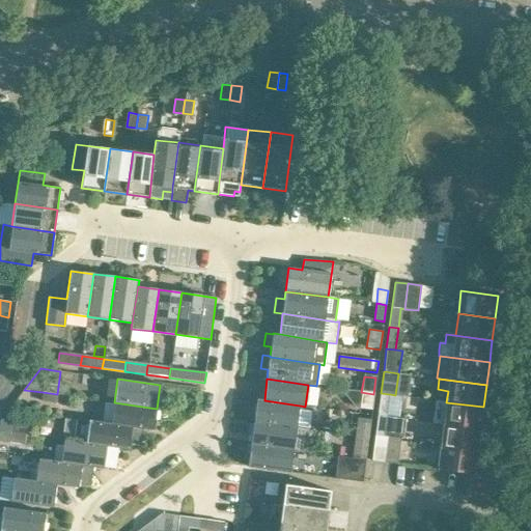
[(56,404),(57,394),(43,392),(42,402),(56,404)]
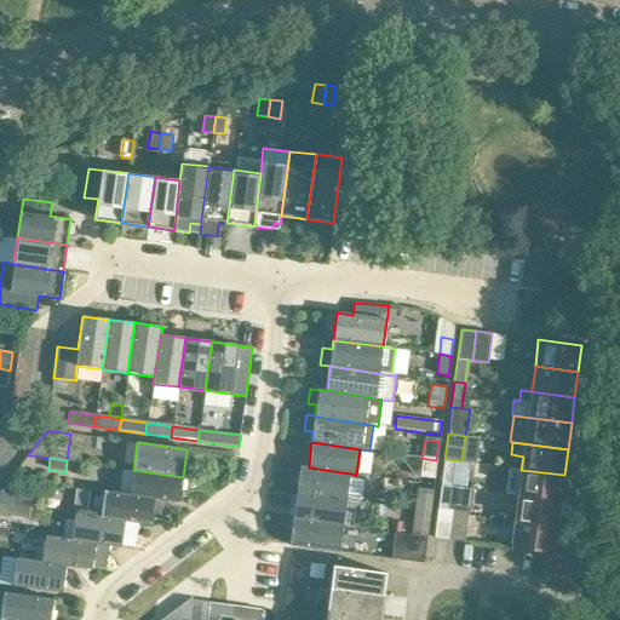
[(434,480),(436,460),(422,458),(419,477),(434,480)]
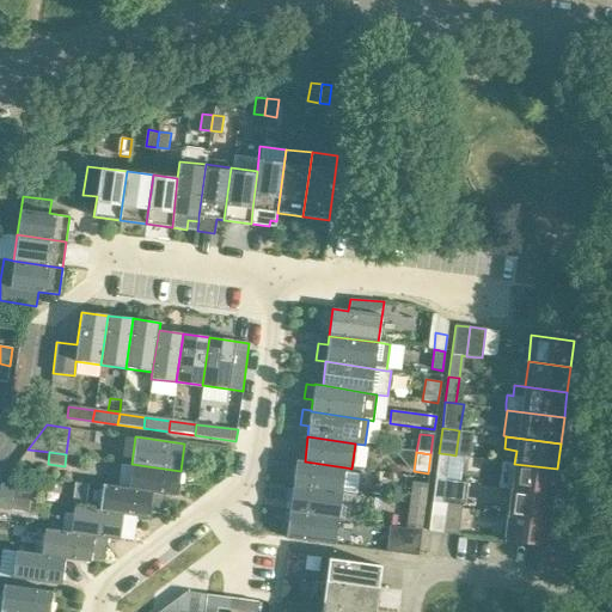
[(439,453),(435,479),(446,481),(450,454),(439,453)]
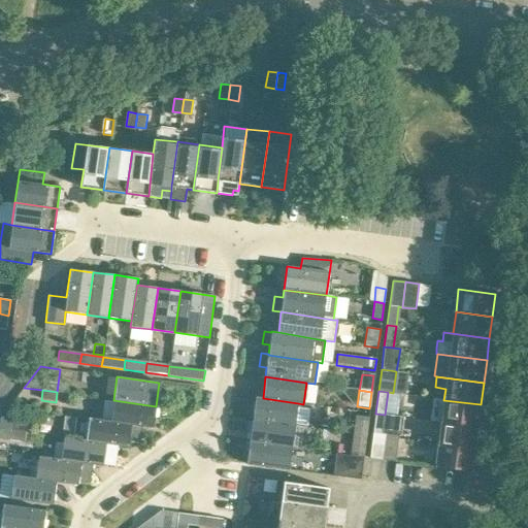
[(256,397),(253,419),(295,425),(298,403),(263,398),(256,397)]
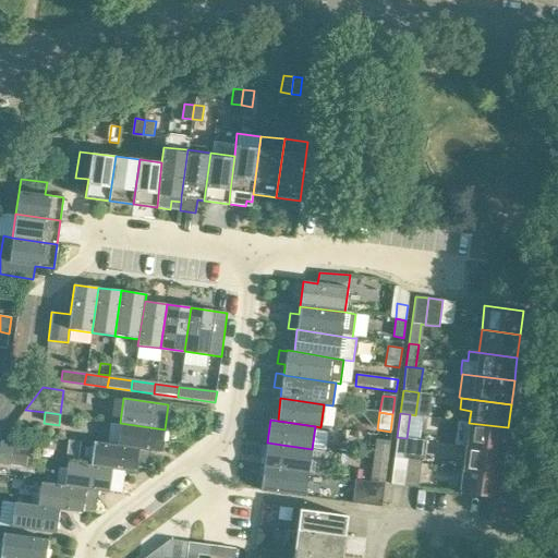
[(508,427),(469,423),(458,421),(455,445),(465,446),(505,451),(508,427)]
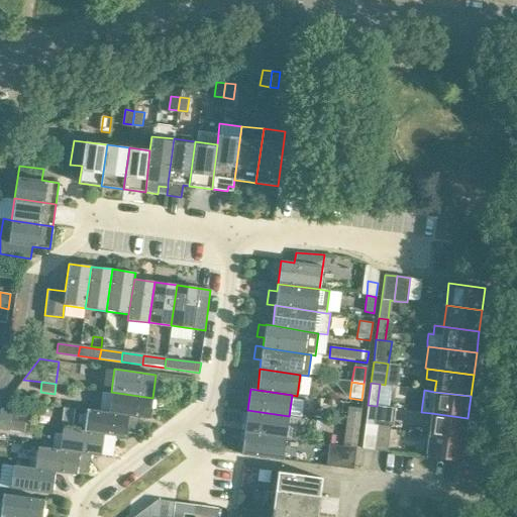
[(111,392),(109,412),(128,416),(139,417),(149,419),(152,398),(111,392)]
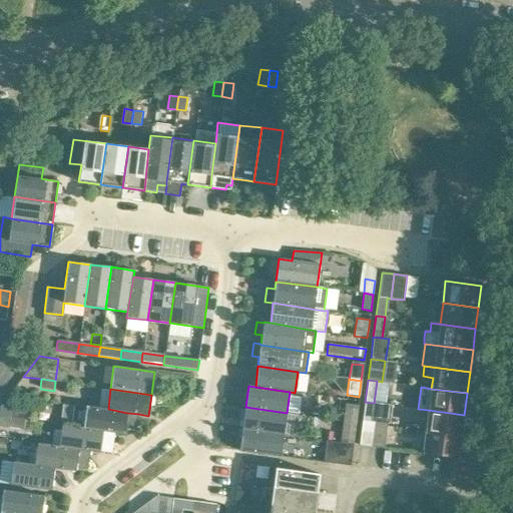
[(365,402),(363,420),(375,422),(385,423),(388,405),(374,403),(365,402)]
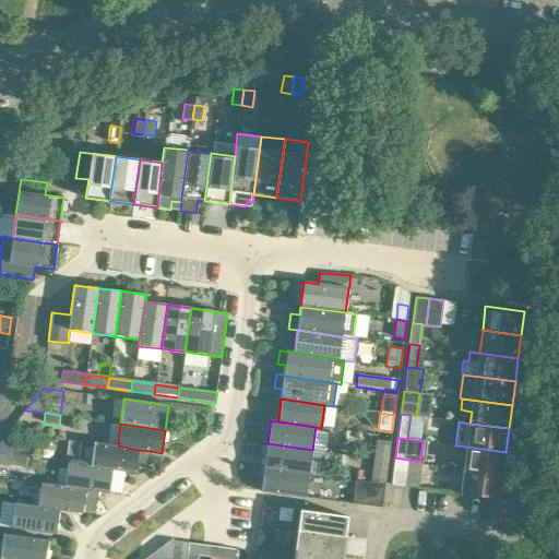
[(375,460),(388,462),(391,441),(390,441),(377,440),(375,460)]
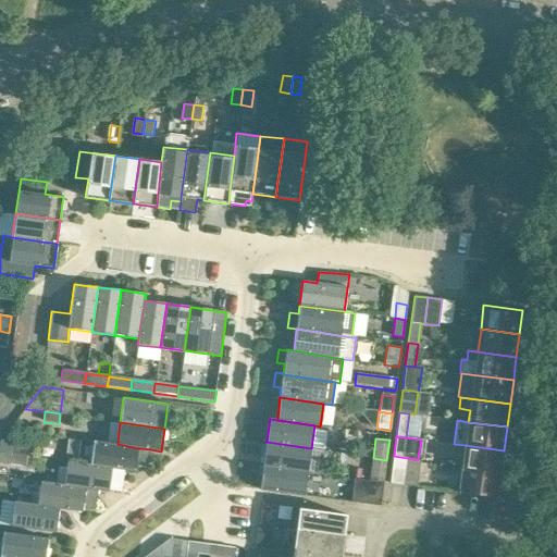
[(79,440),(76,462),(89,463),(112,468),(135,471),(136,466),(148,467),(150,449),(138,448),(118,444),(93,441),(79,440)]
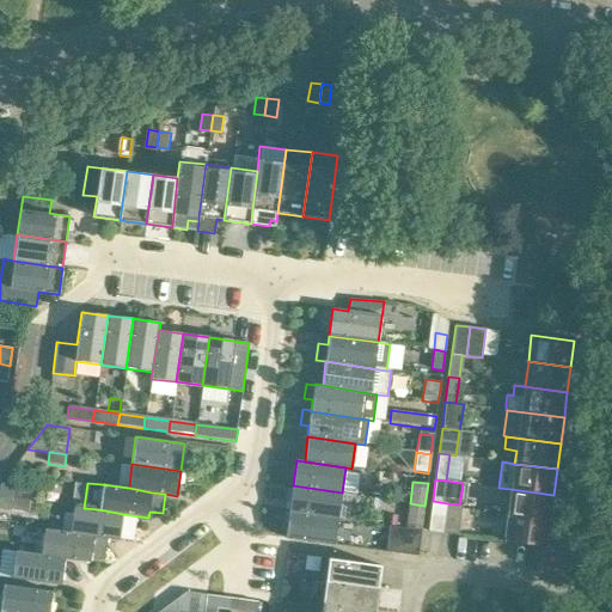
[(293,485),(289,512),(338,519),(352,521),(355,495),(342,493),(293,485)]
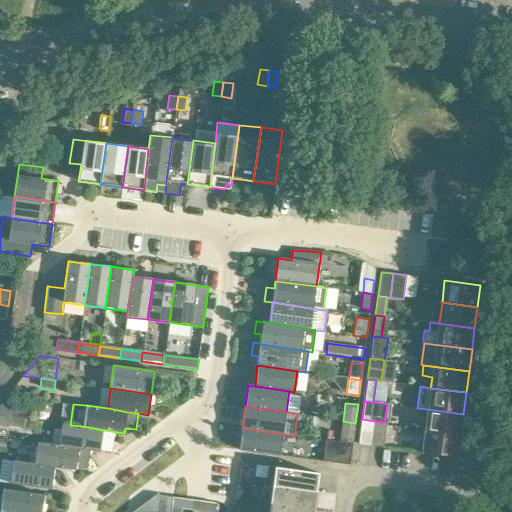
[(427,409),(425,430),(460,435),(463,414),(427,409)]
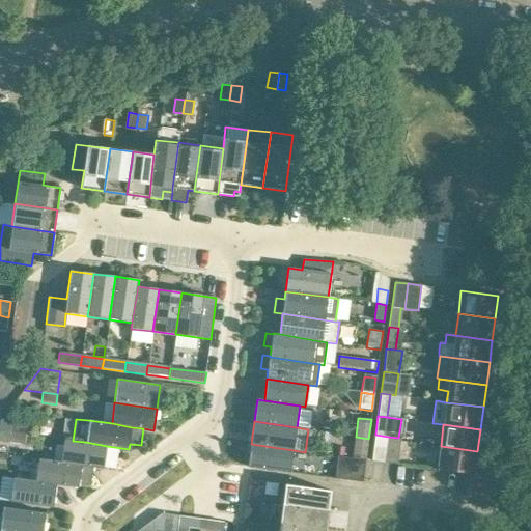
[(0,440),(23,443),(25,435),(0,430),(0,440)]
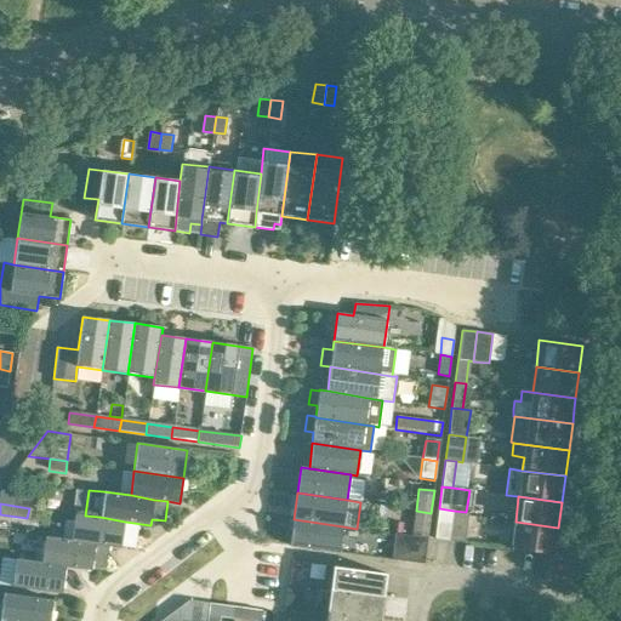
[(439,508),(434,539),(450,541),(454,511),(439,508)]
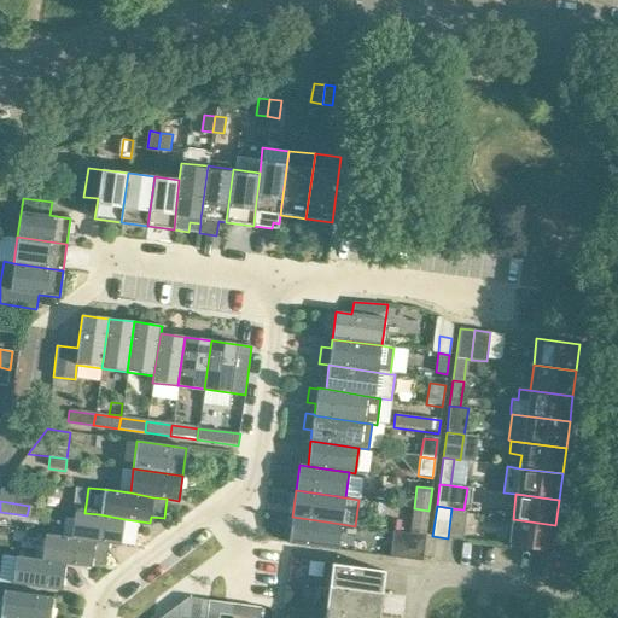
[(414,508),(410,534),(426,535),(429,511),(414,508)]
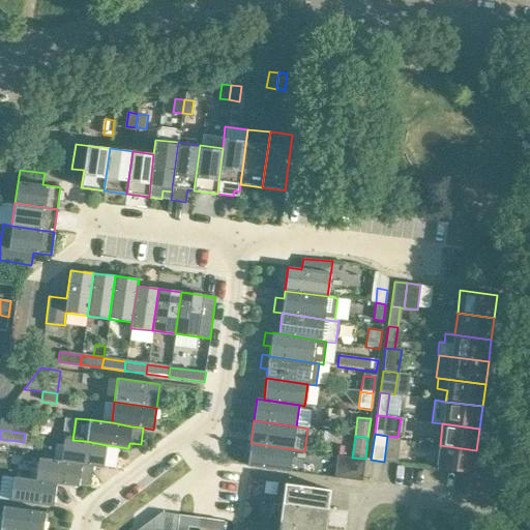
[(396,463),(401,438),(398,437),(387,436),(384,462),(396,463)]
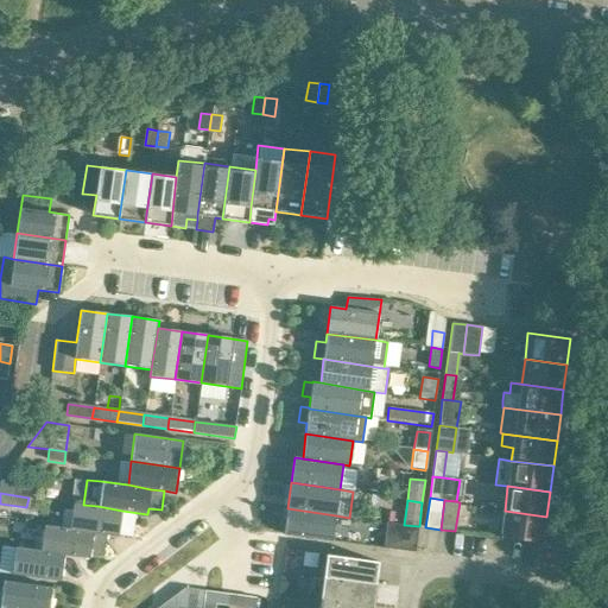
[(122,511),(97,506),(83,505),(73,504),(69,529),(107,534),(119,537),(122,511)]
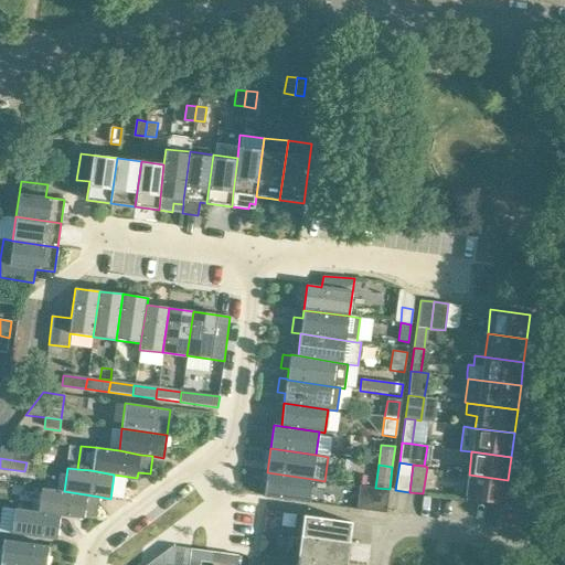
[(264,497),(267,497),(309,503),(312,479),(267,472),(264,497)]
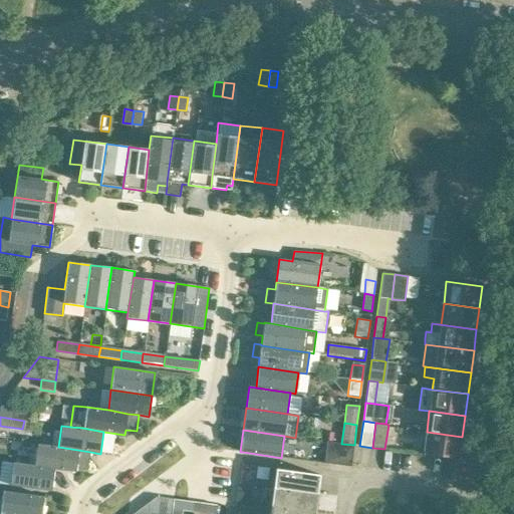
[(459,459),(462,437),(427,432),(424,454),(441,457),(453,458),(459,459)]
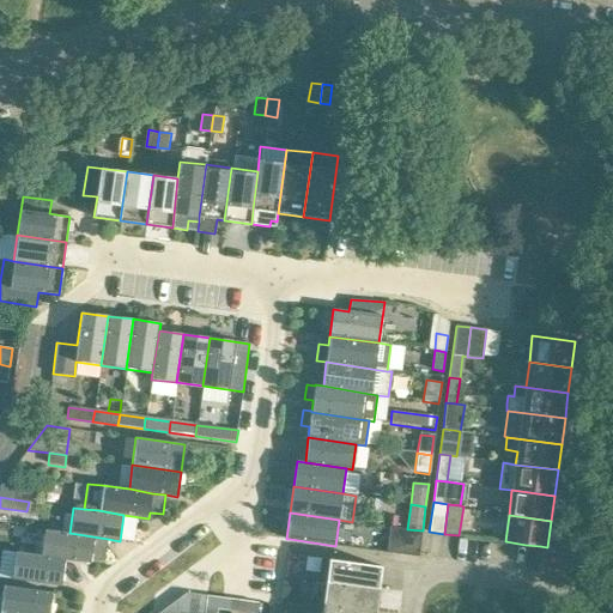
[(390,527),(387,552),(419,557),(423,530),(407,529),(396,527),(390,527)]
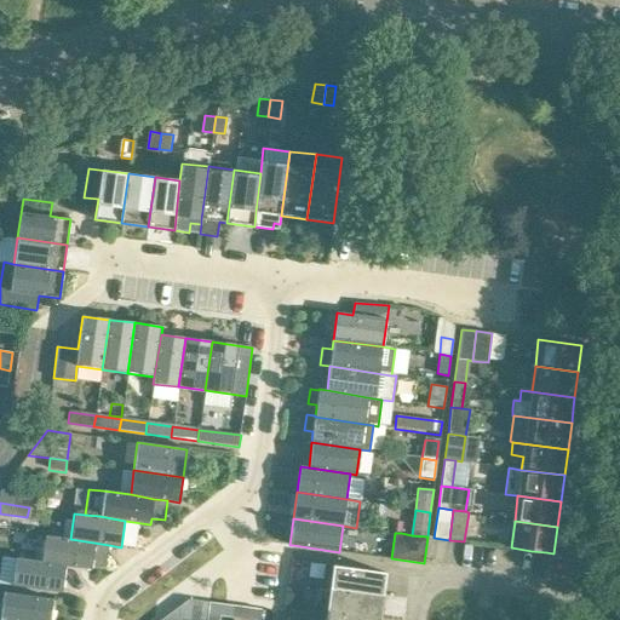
[(45,535),(41,562),(65,566),(92,569),(92,566),(105,568),(109,545),(70,539),(45,535)]
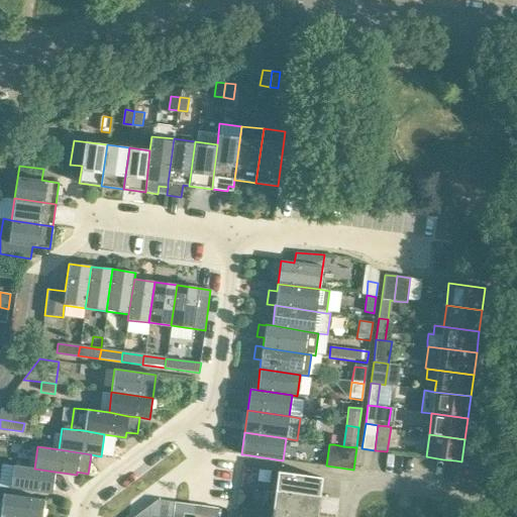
[(13,466),(10,488),(52,494),(55,472),(34,469),(13,466)]
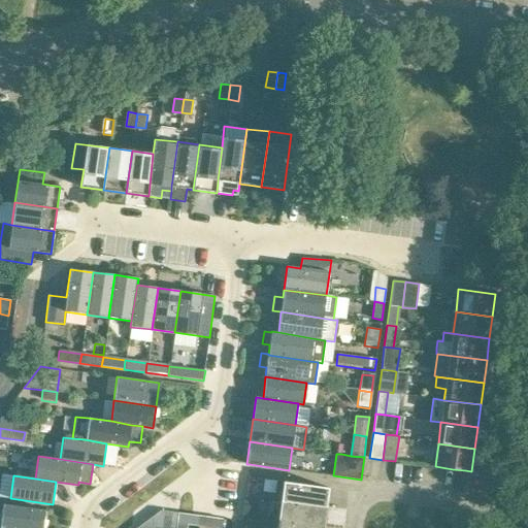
[(284,483),(282,501),(326,506),(328,489),(328,488),(284,482),(284,483)]
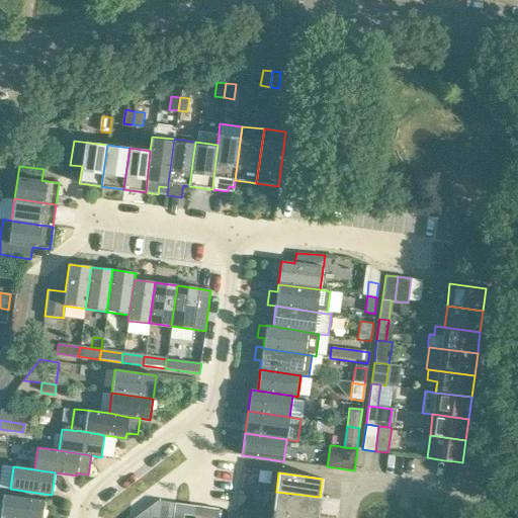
[(240,491),(238,505),(252,507),(254,493),(240,491)]
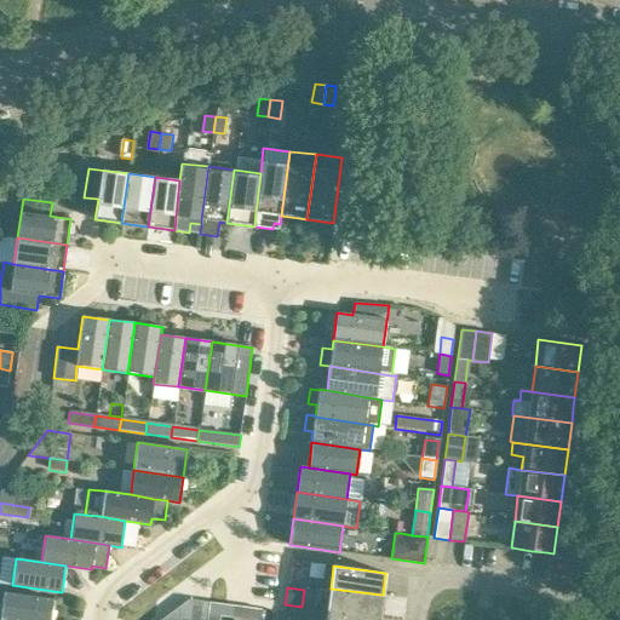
[(383,595),(331,589),(329,589),(327,610),(379,618),(380,618),(383,595)]
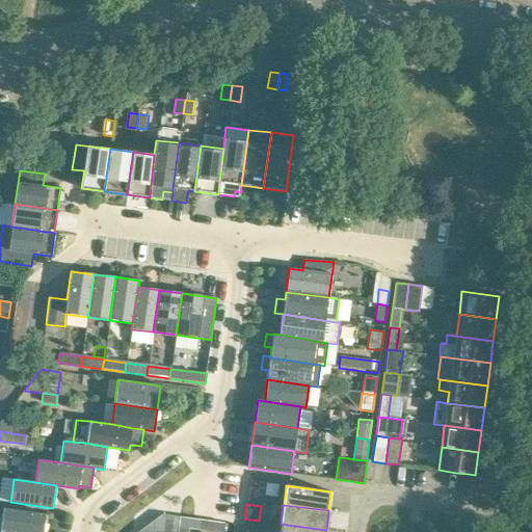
[(3,508),(0,529),(0,530),(14,531),(43,531),(46,514),(3,508)]
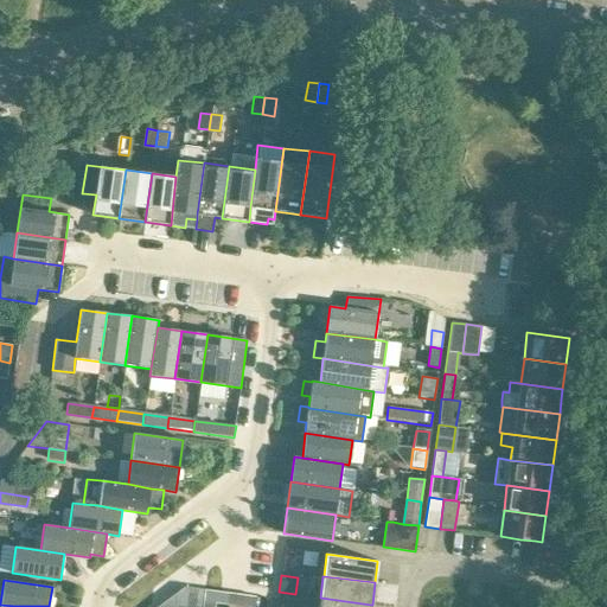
[(200,606),(203,599),(204,589),(185,587),(177,593),(174,606),(200,606)]
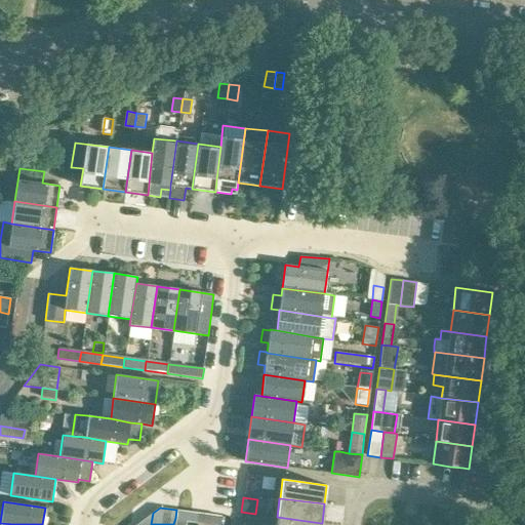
[(196,521),(197,513),(176,510),(175,518),(196,521)]
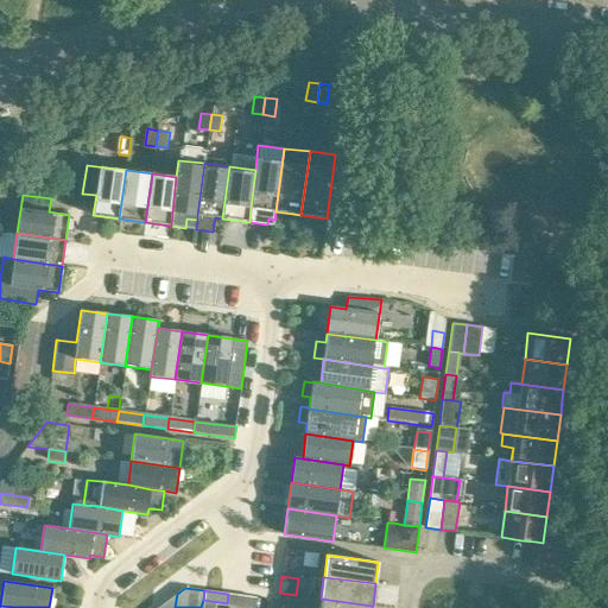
[(175,607),(177,594),(157,607),(175,607)]
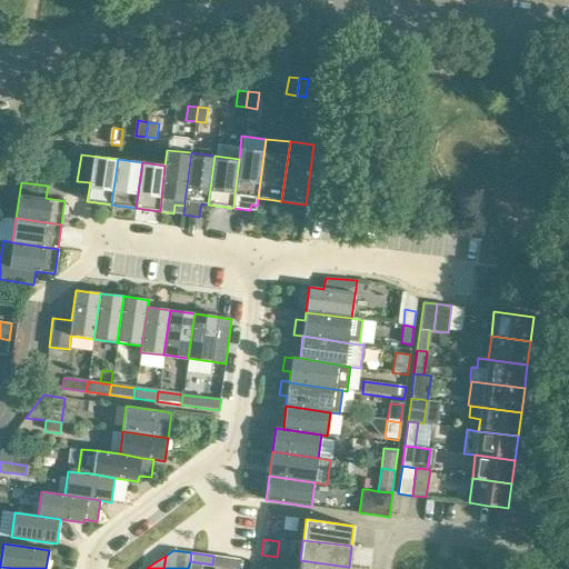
[(239,568),(240,559),(213,556),(212,565),(239,568)]
